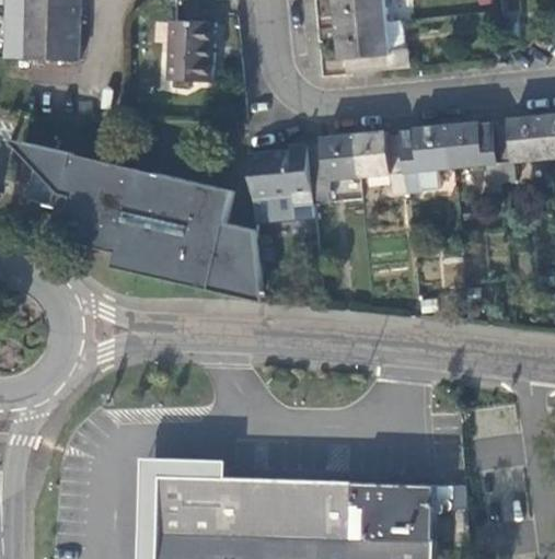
[(77,15),(78,0),(0,0),(0,55),(76,59),(77,15)]
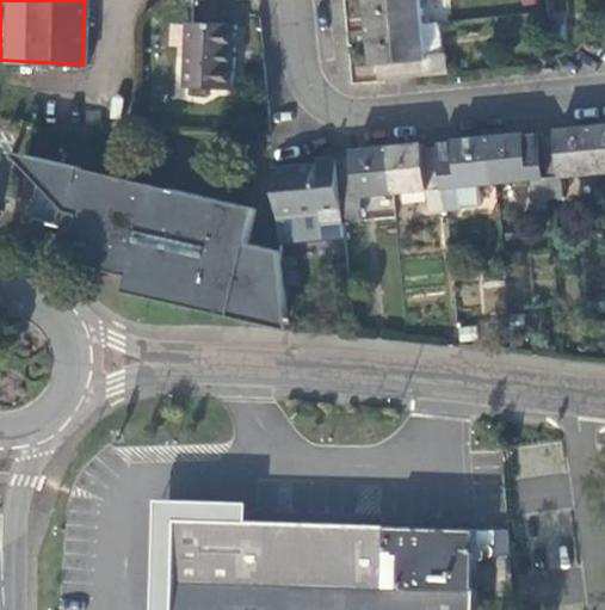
[(363,0),(364,6),(366,28),(415,22),(412,0),(363,0)]
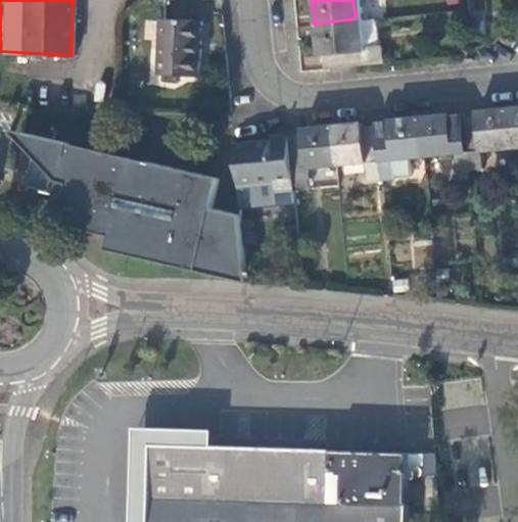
[(477,6),(463,8),(466,38),(480,36),(477,6)]
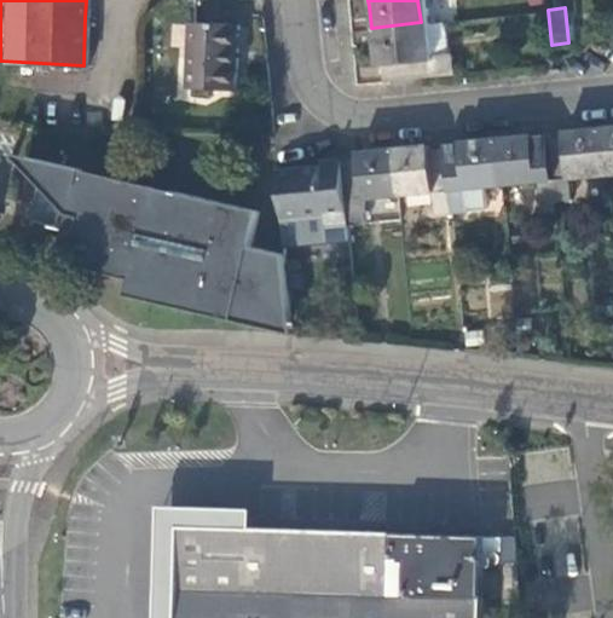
[(444,52),(440,19),(421,22),(371,28),(374,51),(376,63),(379,63),(380,79),(450,71),(447,51),(444,52)]
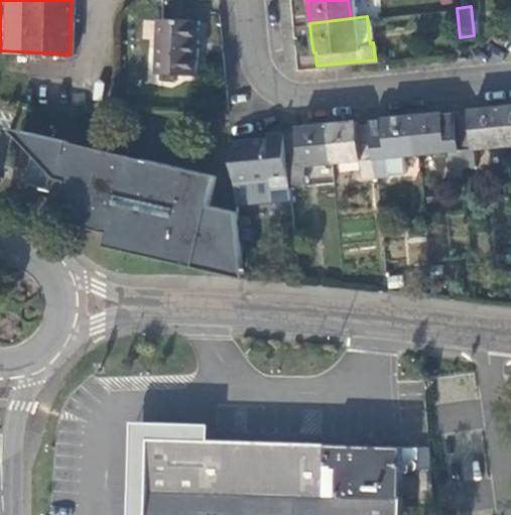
[(194,48),(194,20),(154,19),(152,75),(193,76),(194,48)]
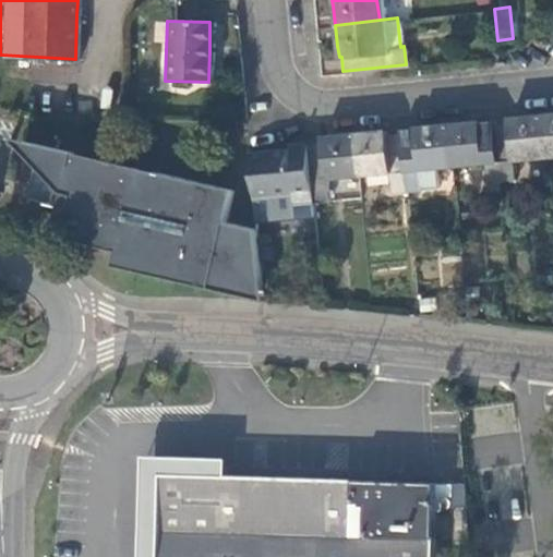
[(552,112),(538,114),(542,157),(552,156),(552,112)]
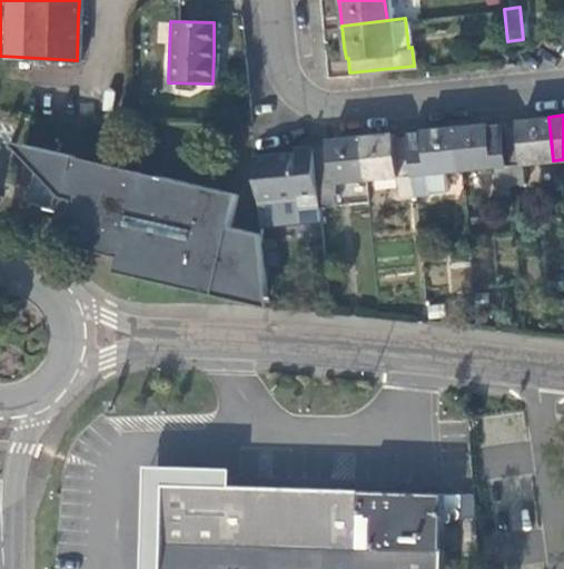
[(521,164),(553,160),(548,117),(528,119),(516,120),(516,124),(500,126),(506,184),(523,182),(521,164)]
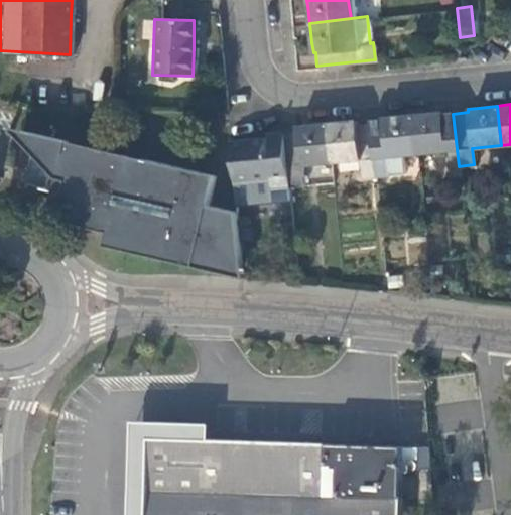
[(444,168),(459,166),(453,114),(440,115),(440,111),(427,113),(409,114),(413,154),(443,150),(444,168)]
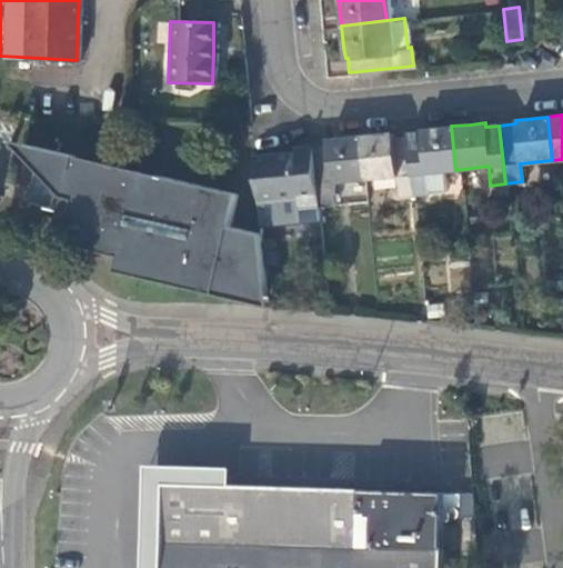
[(441,171),(455,170),(451,126),(430,128),(420,129),(420,133),(405,136),(411,193),(443,190),(441,171)]
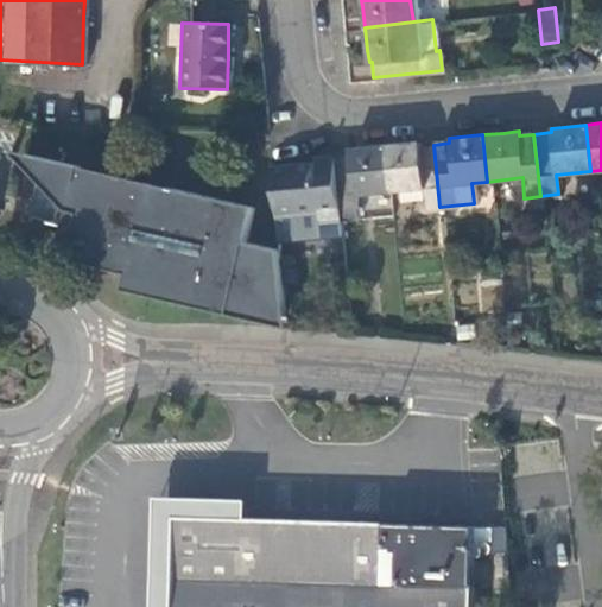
[(426,208),(439,207),(433,145),(418,146),(418,141),(403,144),(382,146),(386,191),(424,188),(426,208)]
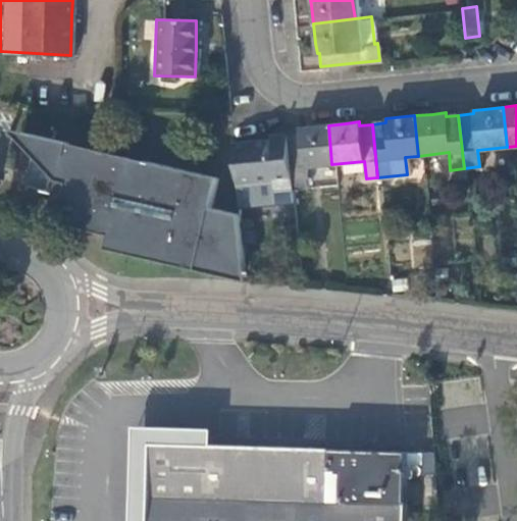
[(303,167),(331,164),(328,125),(310,127),(299,128),(299,132),(286,133),(291,189),(305,188),(303,167)]
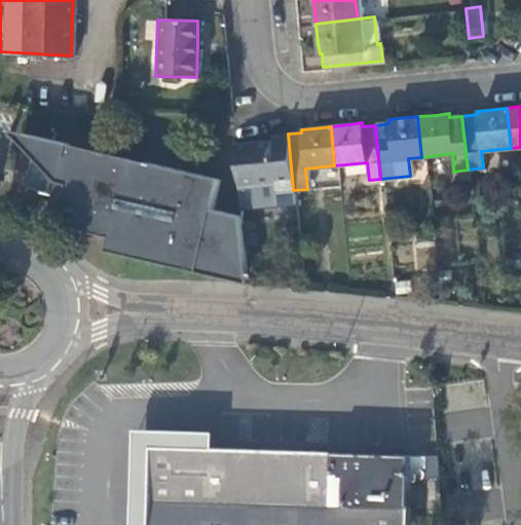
[(62,196),(51,194),(49,208),(68,212),(77,214),(76,229),(99,233),(104,239),(102,250),(192,272),(193,268),(216,273),(226,276),(234,275),(246,275),(240,217),(209,209),(216,179),(13,130),(11,138),(32,158),(56,183),(64,184),(62,196)]
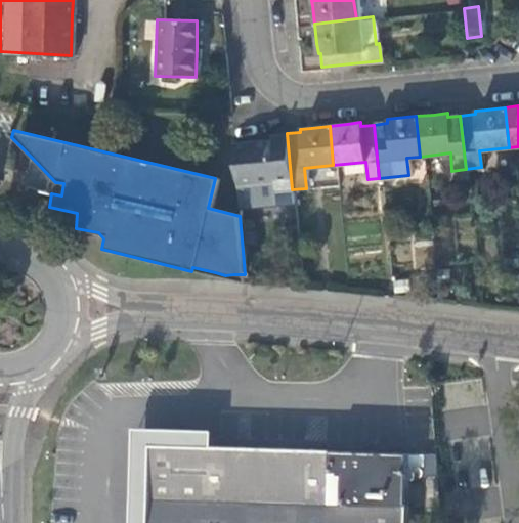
[(236,141),(232,141),(239,201),(246,200),(278,197),(277,191),(292,189),(287,133),(267,135),(267,138),(256,139),(236,141)]
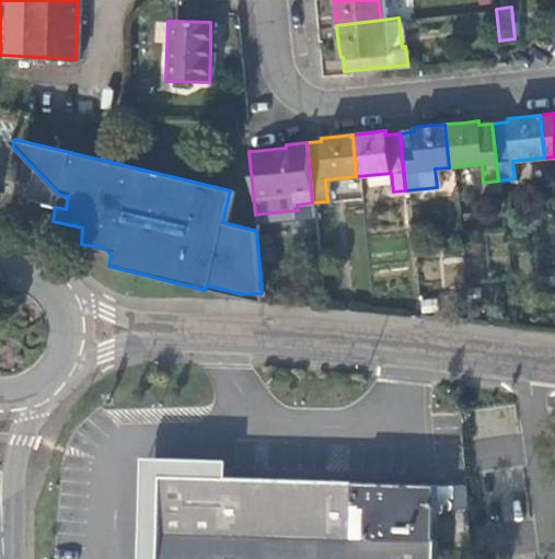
[(26,200),(41,204),(55,207),(66,209),(68,196),(59,195),(34,169),(29,190),(26,200)]
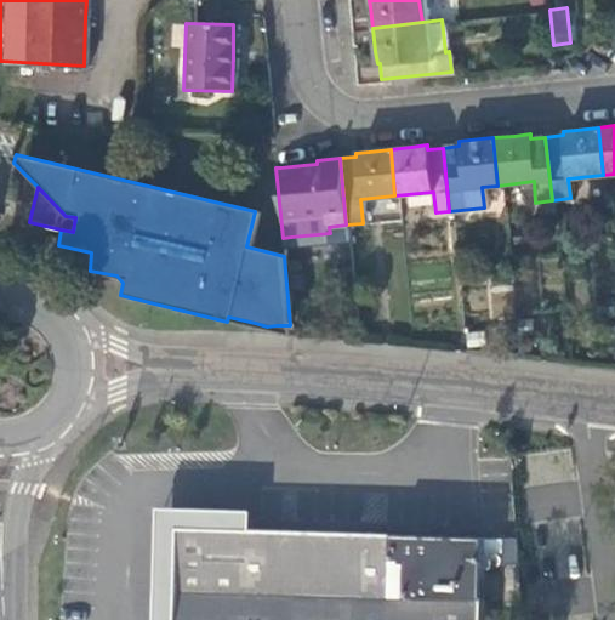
[(485,619),(489,536),(331,532),(255,529),(182,527),(178,619),(485,619)]
